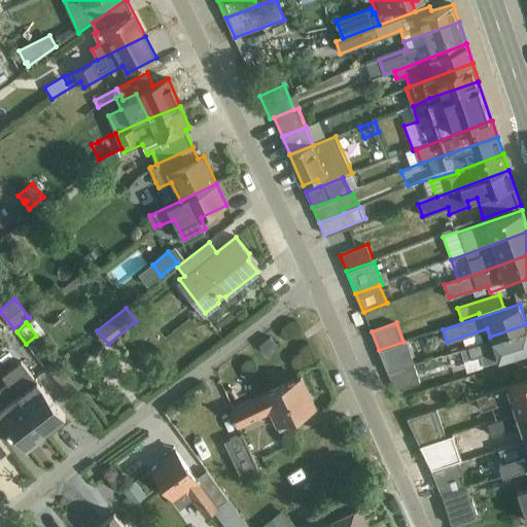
[(479,365),(483,364),(526,350),(526,327),(461,349),(464,358),(476,355),(479,365)]
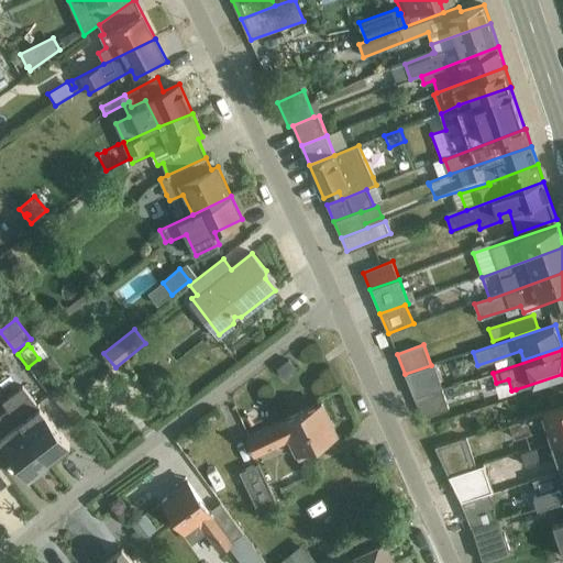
[(431,365),(405,374),(415,398),(443,389),(434,364),(431,365)]
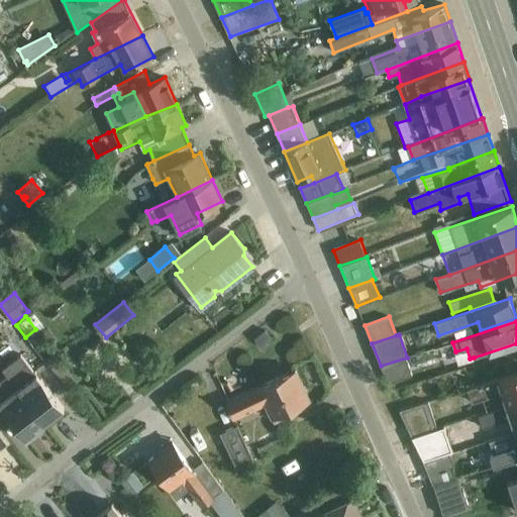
[(467,348),(455,351),(459,365),(475,359),(474,357),(470,358),(467,348)]
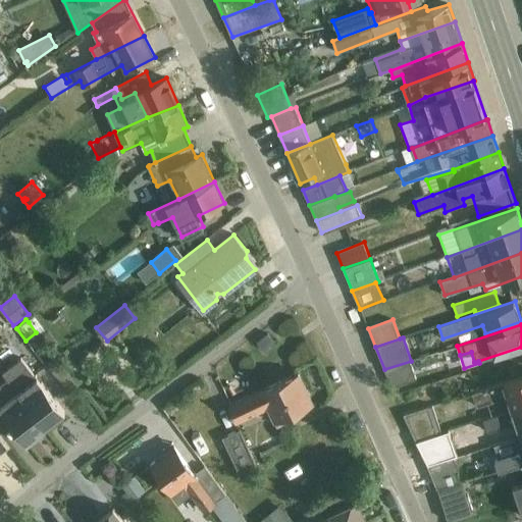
[(6,379),(45,426),(65,410),(21,358),(1,373),(6,379)]
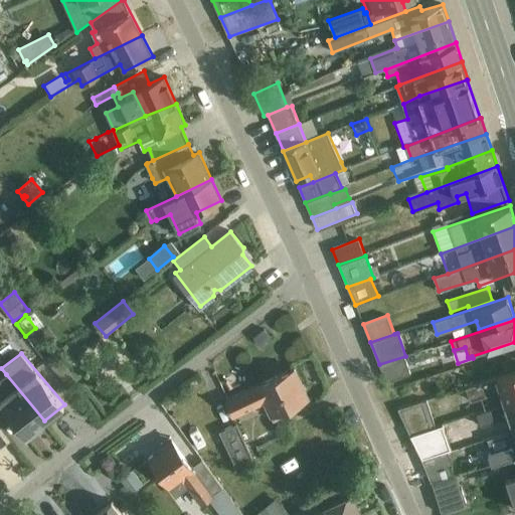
[(405,356),(379,364),(387,382),(410,372),(405,356)]
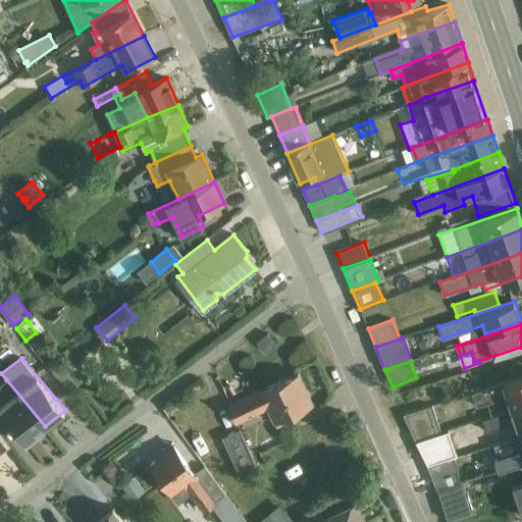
[(298,373),(228,406),(237,423),(268,408),(274,422),(275,422),(277,426),(305,413),(303,408),(313,404),(298,373)]
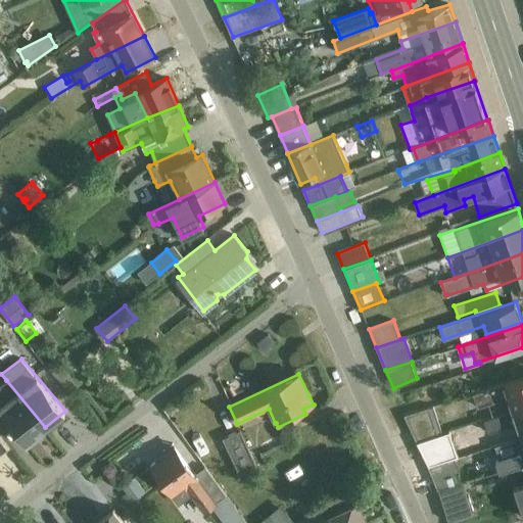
[(512,411),(522,407),(522,377),(473,393),(478,407),(508,397),(512,411)]
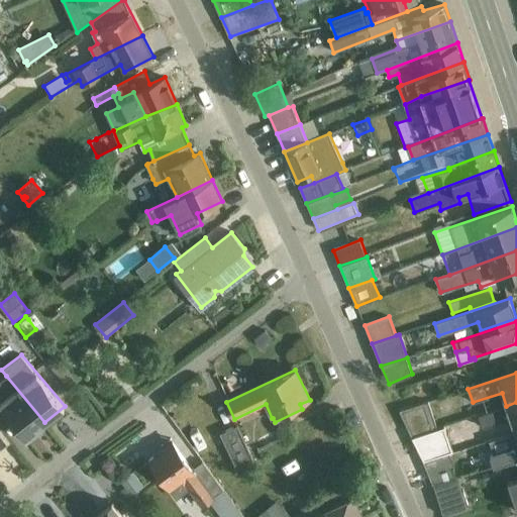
[(44,422),(6,376),(0,380),(0,425),(3,430),(13,422),(25,438),(43,424),(44,422)]
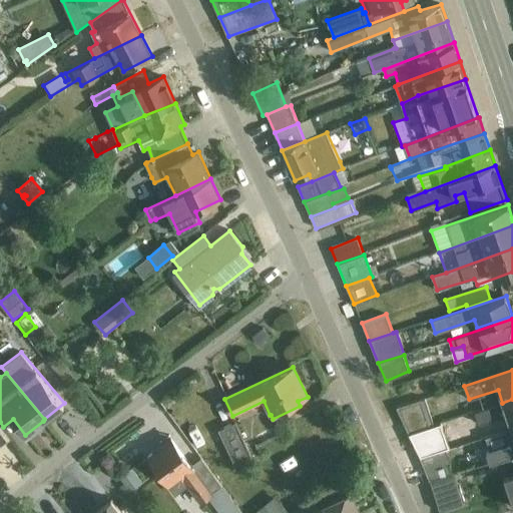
[(512,399),(502,403),(474,412),(478,421),(505,412),(511,430),(512,428),(512,399)]
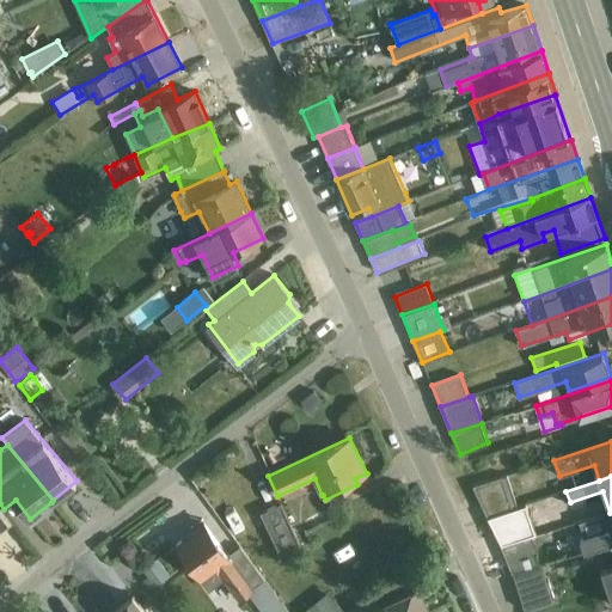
[(488,516),(514,508),(509,495),(502,477),(473,485),(488,516)]
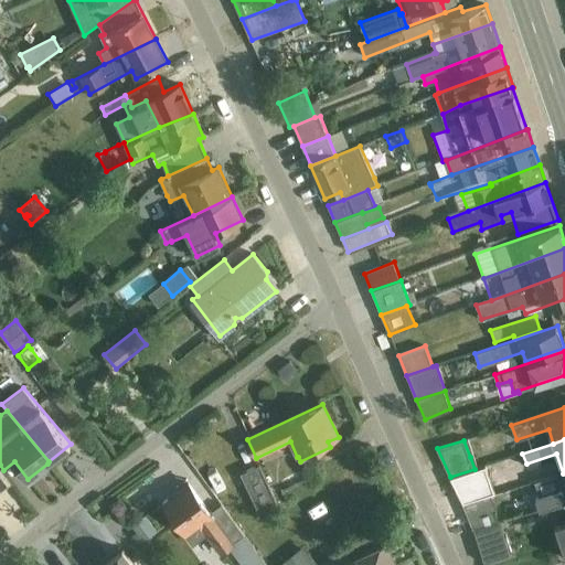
[(0,465),(0,492),(13,482),(3,470),(0,465)]
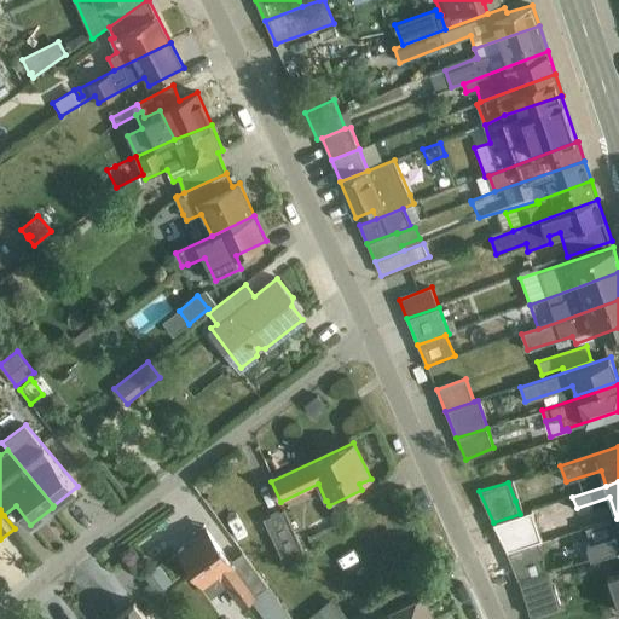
[(284,509),(252,525),(262,548),(275,542),(285,566),(306,556),(284,509)]
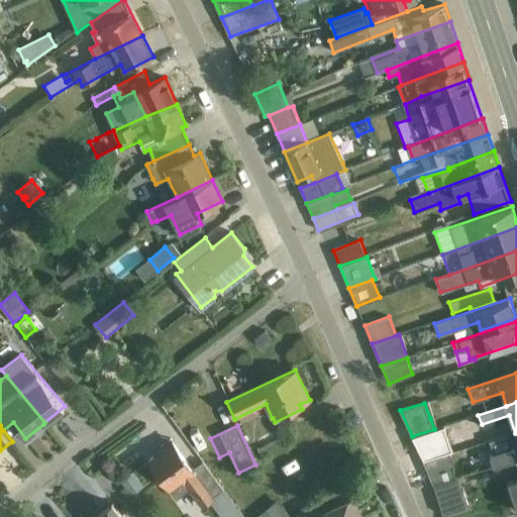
[(434,429),(412,436),(424,461),(449,453),(454,451),(445,425),(434,429)]
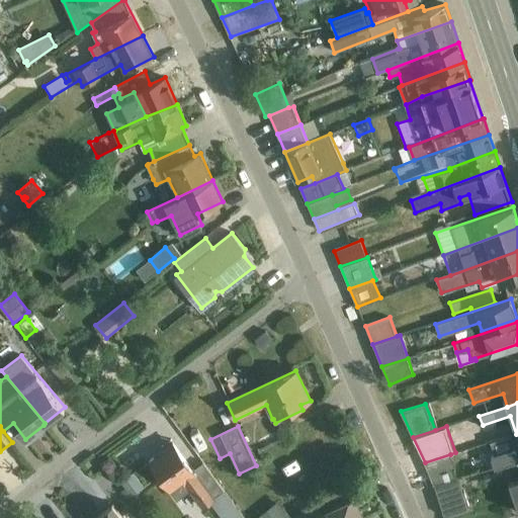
[(258,439),(257,452),(282,440),(278,430),(258,439)]
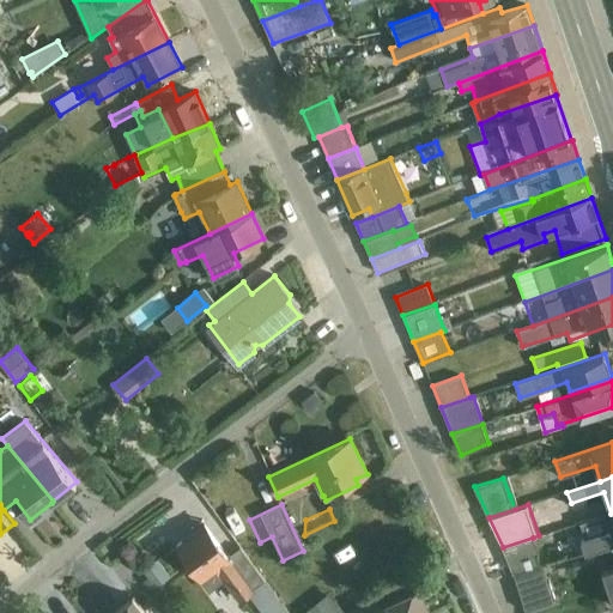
[(605,515),(580,523),(584,536),(580,539),(583,553),(612,544),(612,517),(607,520),(605,515)]
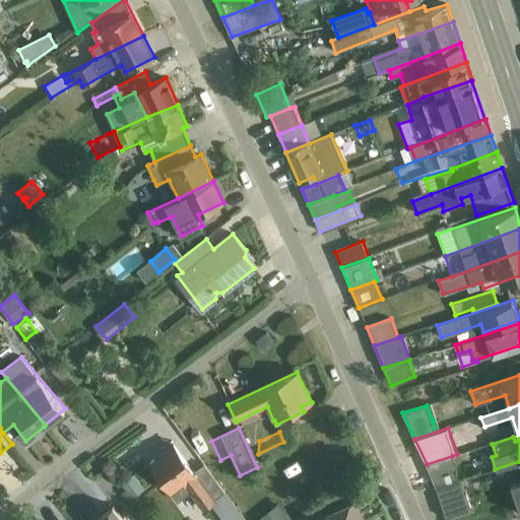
[(188,490),(190,493),(203,511),(211,505),(222,519),(245,519),(204,463),(194,471),(174,445),(150,463),(173,493),(182,485),(186,491),(188,490)]
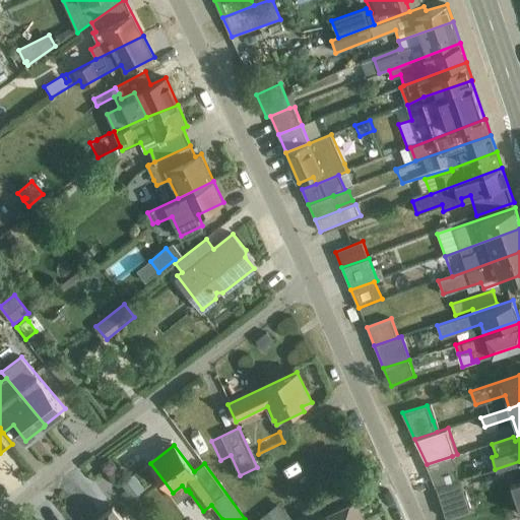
[(452,456),(427,464),(436,488),(459,480),(456,470),(457,468),(452,456)]
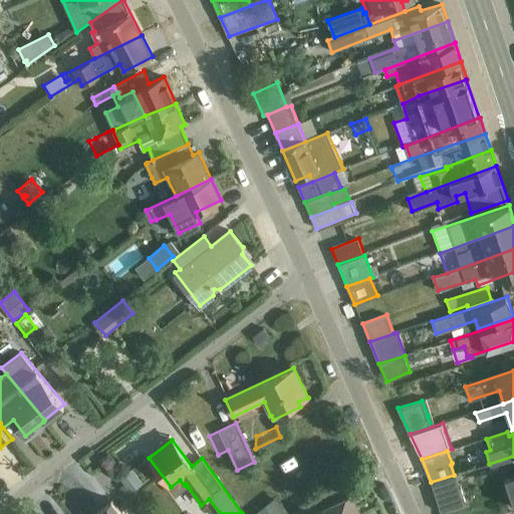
[(132,469),(119,478),(130,493),(143,484),(132,469)]
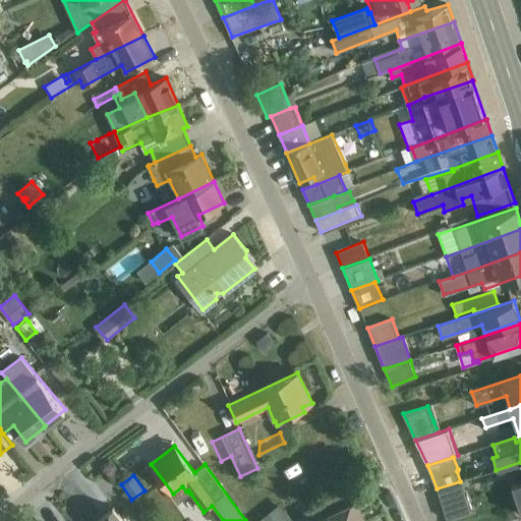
[(520,480),(512,483),(520,511),(520,480)]
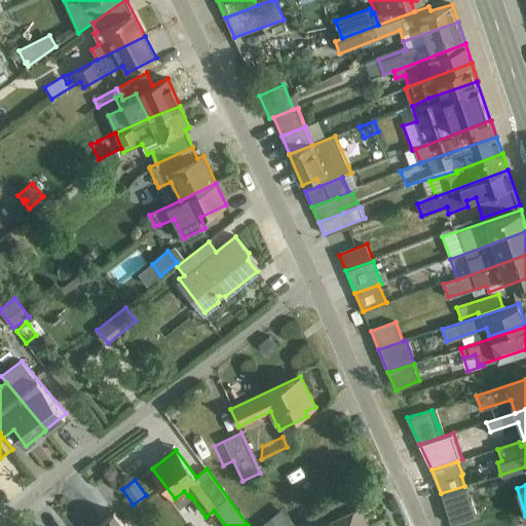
[(464,486),(441,493),(451,524),(475,517),(464,486)]
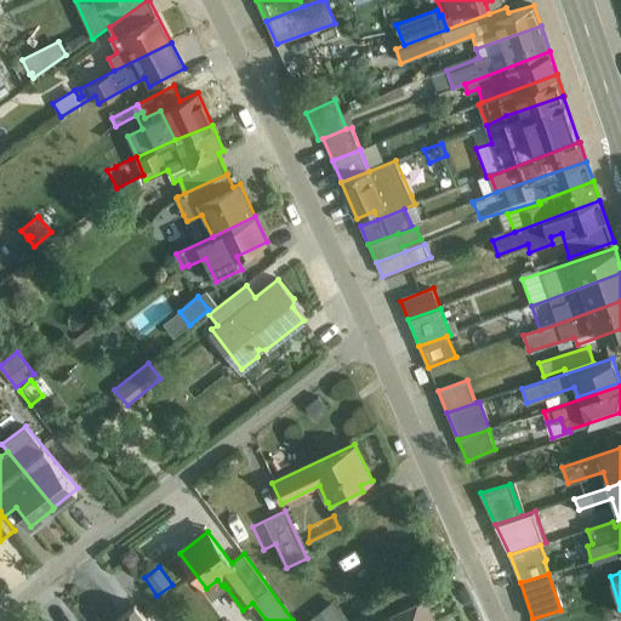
[(217,580),(206,588),(204,590),(211,599),(227,588),(224,585),(222,586),(217,580)]
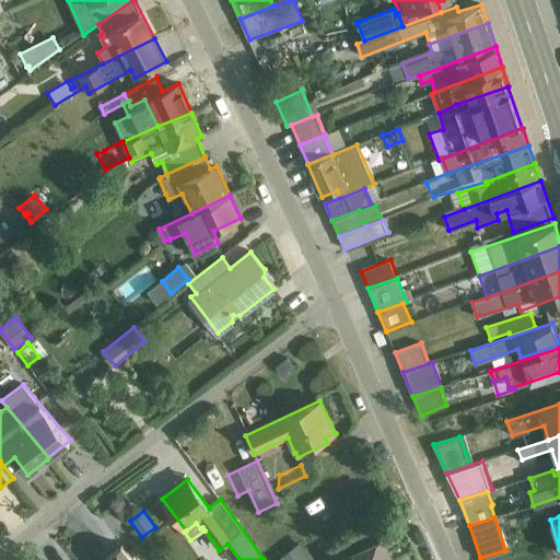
[(393,559),(383,537),(348,555),(345,556),(335,559),(393,559)]
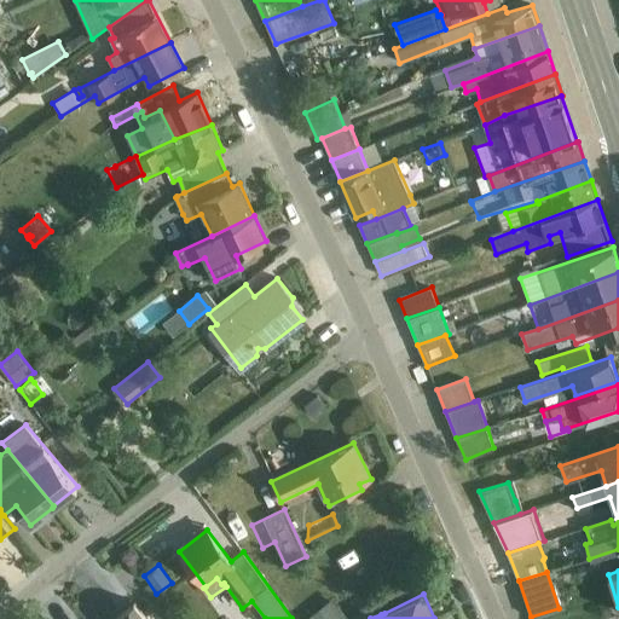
[(348,618),(333,597),(305,618),(348,618)]
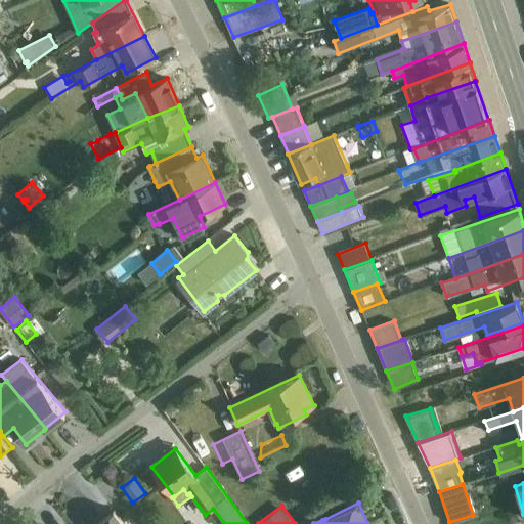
[(124,523),(114,510),(94,523),(124,523)]
